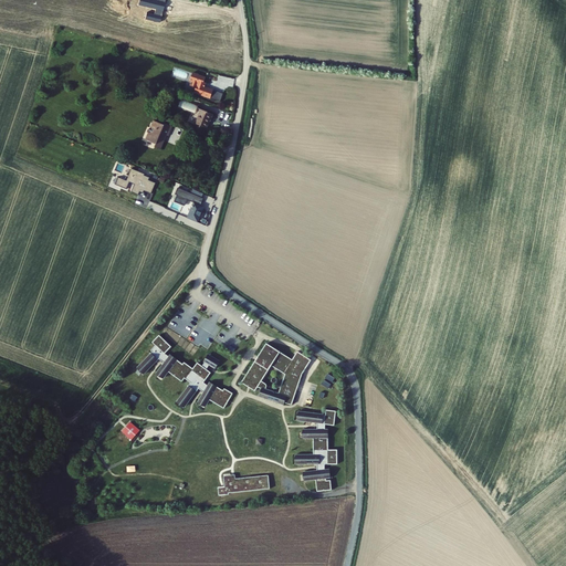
[(202,72),(197,71),(195,79),(197,80),(195,84),(200,85),(199,91),(216,95),(218,86),(210,84),(210,85),(209,84),(210,80),(208,80),(209,75),(202,73),(202,72)]
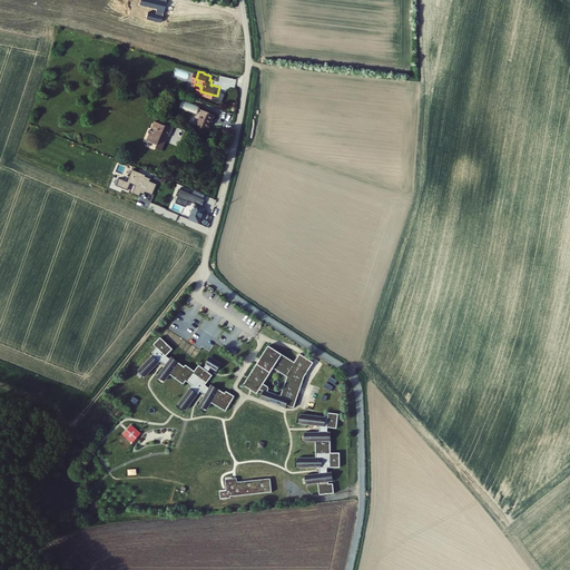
[(198,104),(183,97),(179,106),(195,112),(198,104)]
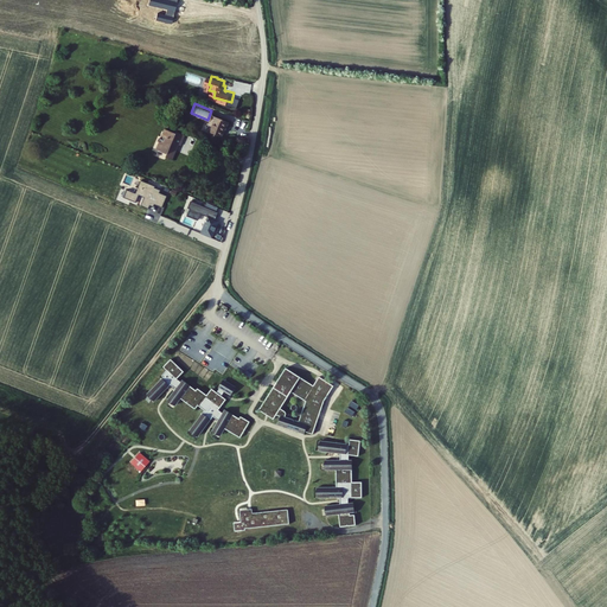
[(219,117),(216,132),(227,135),(231,120),(219,117)]
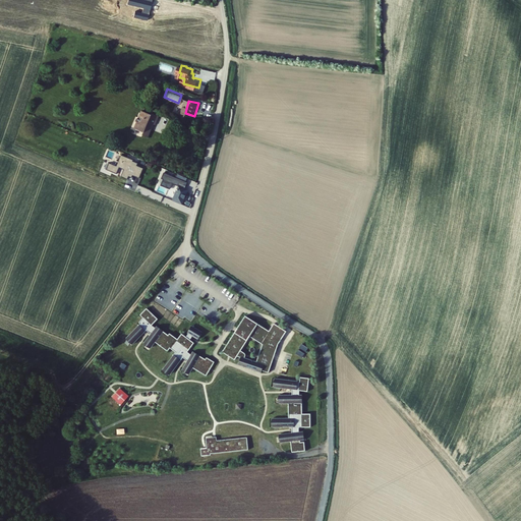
[(156,116),(147,112),(141,124),(156,130),(158,125),(160,126),(164,117),(157,114),(156,116)]
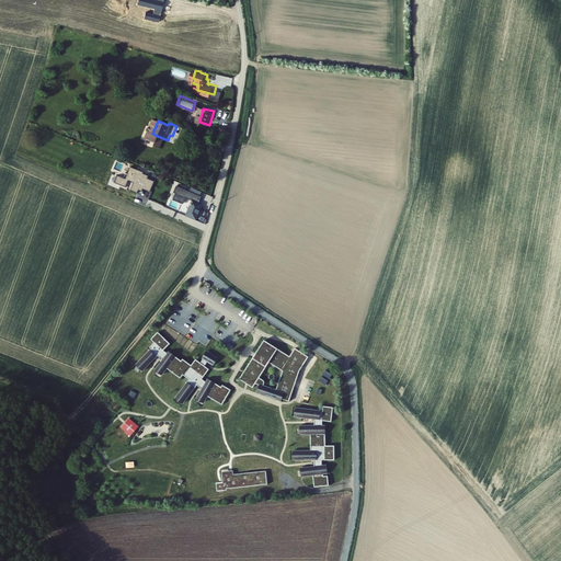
[(163,149),(168,140),(152,134),(150,140),(159,144),(158,147),(163,149)]
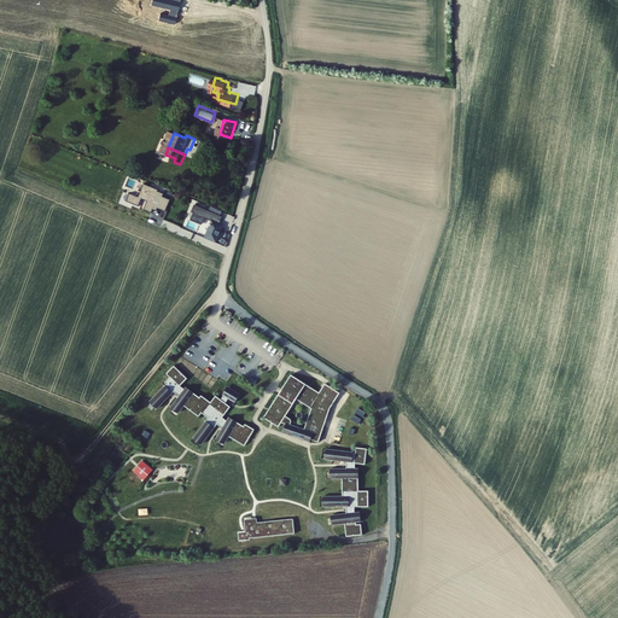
[(138,194),(128,191),(126,199),(138,204),(140,196),(146,198),(143,207),(150,210),(152,207),(155,208),(155,207),(163,210),(168,198),(159,194),(162,188),(143,181),(138,194)]
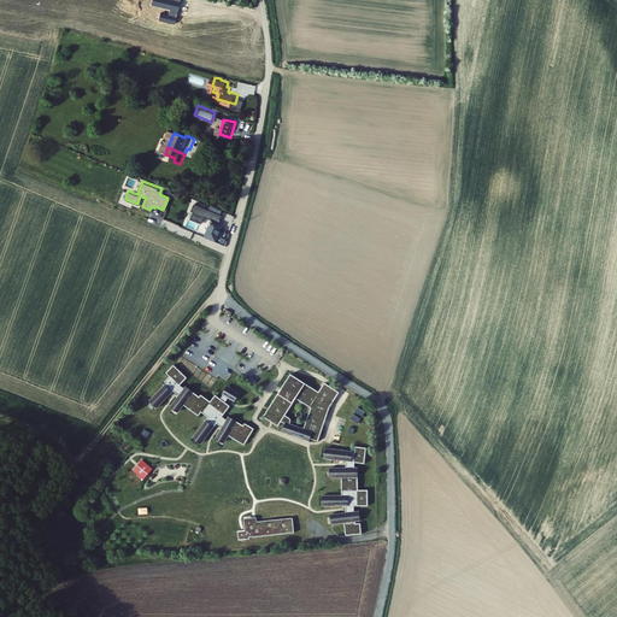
[(221,223),(217,221),(221,213),(192,203),(188,211),(191,211),(188,218),(200,223),(203,217),(210,219),(204,235),(213,239),(221,223)]
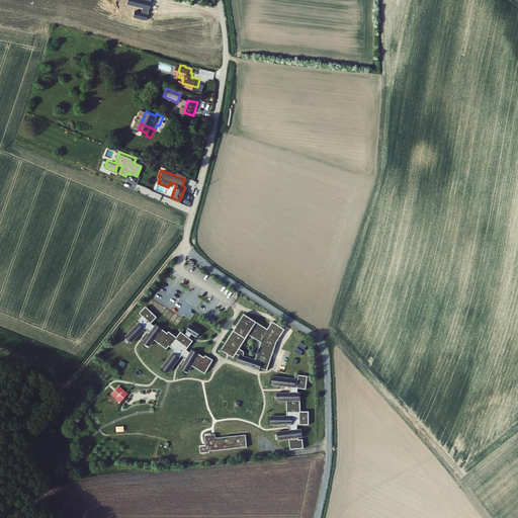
[(157,316),(146,306),(140,312),(143,315),(138,319),(140,321),(125,336),(132,342),(146,327),(150,330),(143,341),(150,346),(155,339),(167,348),(168,345),(174,349),(161,367),(169,372),(182,354),(186,358),(181,367),(189,371),(192,366),(205,373),(212,360),(205,355),(204,357),(199,354),(199,353),(192,348),(190,351),(187,349),(193,341),(189,337),(191,333),(197,337),(201,330),(190,323),(186,330),(187,331),(185,334),(181,331),(177,336),(169,331),(168,333),(163,329),(156,323),(155,325),(151,322),(157,316)]
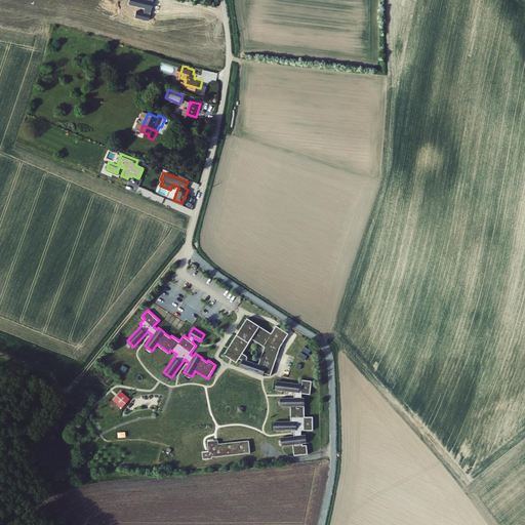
[(271,332),(248,317),(224,354),(237,362),(239,358),(243,359),(240,367),(264,375),(265,373),(271,376),(281,346),(289,332),(277,325),(271,332)]
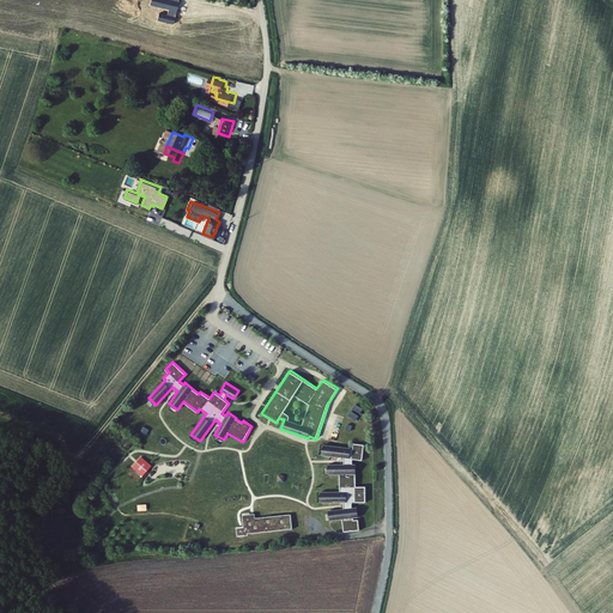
[(356,420),(363,408),(354,404),(349,416),(356,420)]
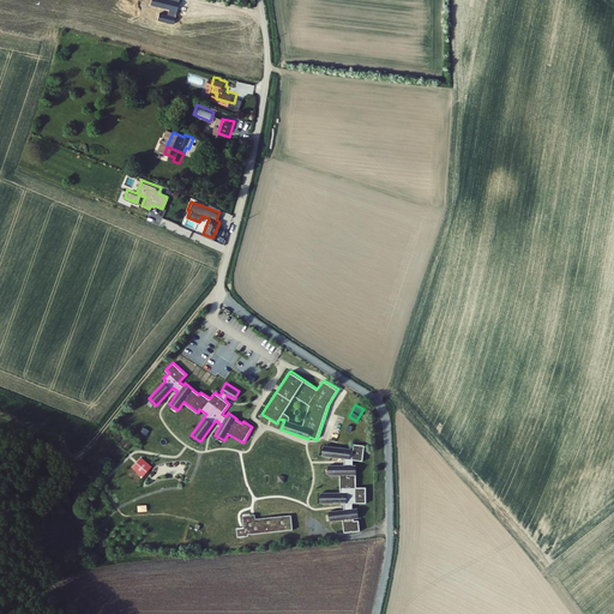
[(354,449),(324,445),(323,455),(344,458),(344,464),(329,464),(329,474),(341,475),(341,492),(321,492),(320,503),(344,503),(345,509),(329,511),(330,521),(343,519),(344,533),(360,531),(359,521),(354,521),(354,518),(360,517),(359,507),(353,507),(353,504),(367,504),(366,487),(356,487),(356,464),(354,461),(365,445),(354,444),(354,449)]
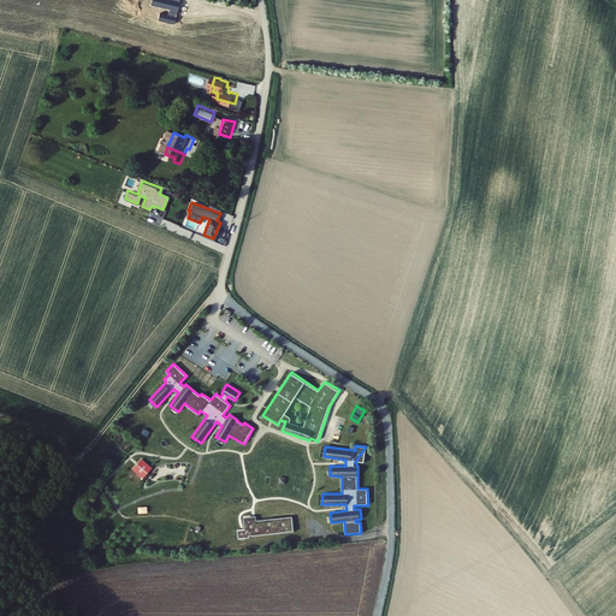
[(142,457),(132,469),(143,478),(153,467),(142,457)]
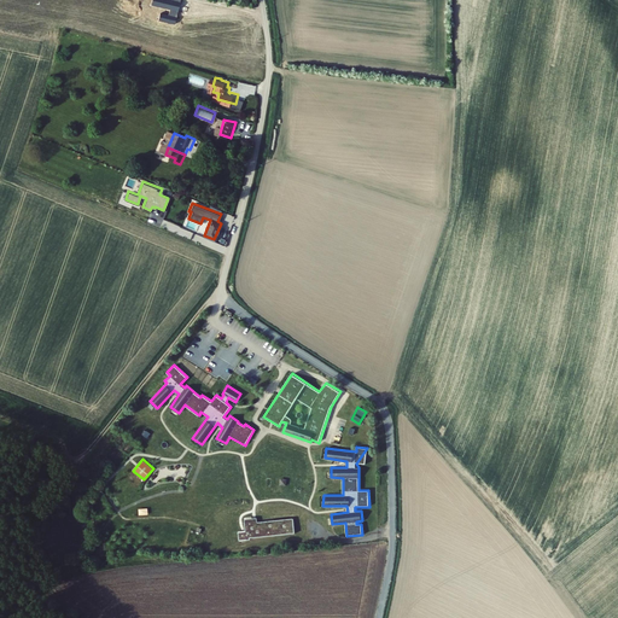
[(249,520),(242,522),(242,531),(235,531),(235,538),(246,536),(246,535),(291,529),(289,518),(250,523),(249,520)]
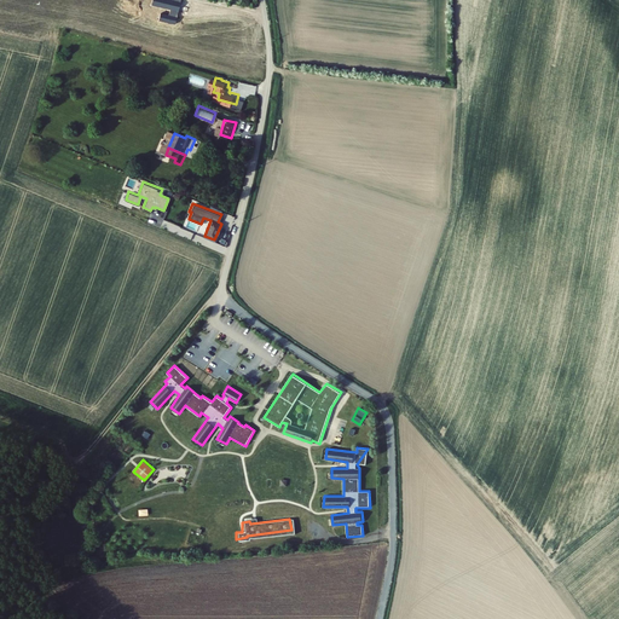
All buildings are outlined.
